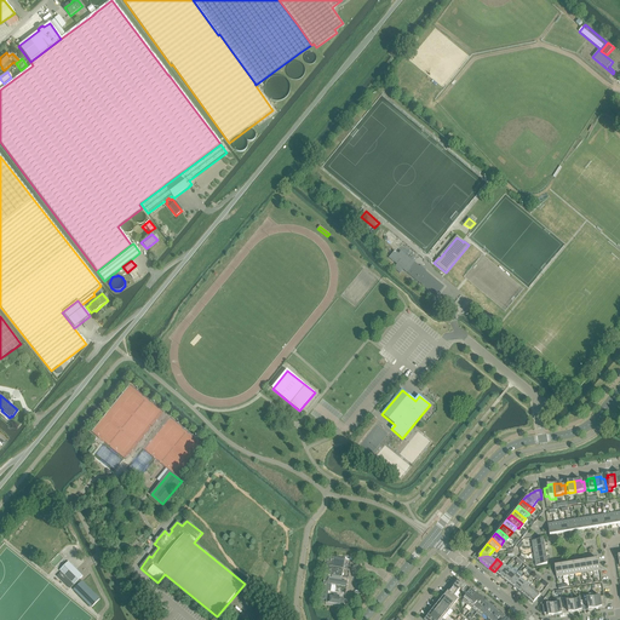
[(65,566),(61,570),(74,585),(76,587),(75,589),(74,590),(80,596),(91,608),(97,602),(101,600),(98,598),(93,592),(89,587),(82,581),(80,579),(82,577),(69,563),(69,562),(65,566)]
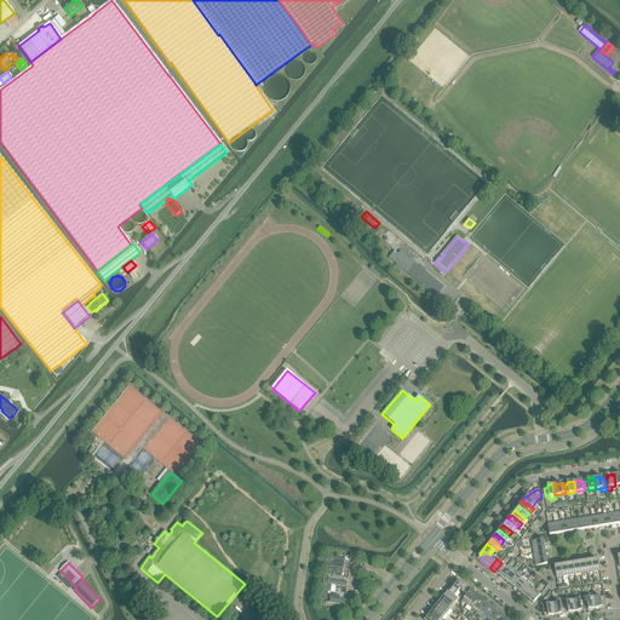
[(499,577),(506,567),(501,563),(494,572),(499,577)]
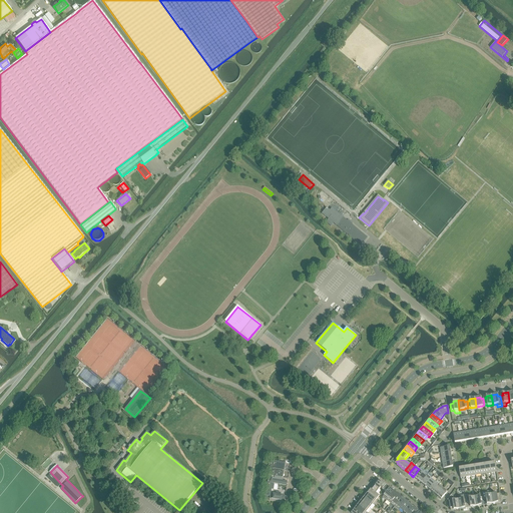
[(417,480),(423,472),(425,471),(424,471),(424,470),(422,468),(421,468),(419,469),(413,477),(417,480)]
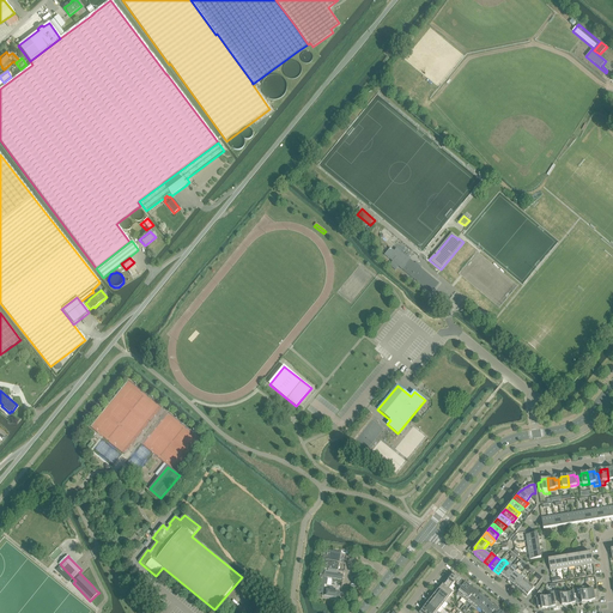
[(503,577),(510,569),(513,566),(511,566),(511,565),(509,563),(508,563),(505,564),(498,574),(503,577)]
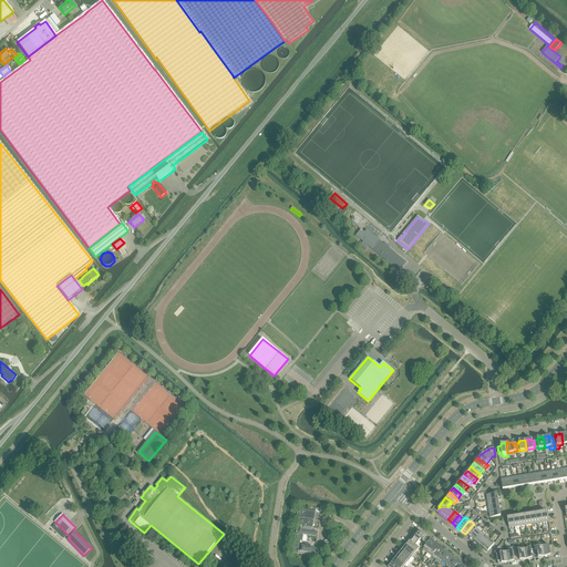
[(470,537),(476,529),(478,527),(477,527),(477,526),(475,524),(474,524),(472,526),(465,534),(470,537)]
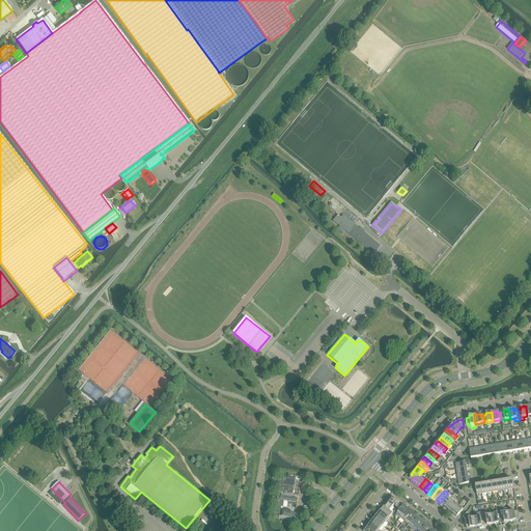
[(444,506),(450,499),(446,496),(440,503),(444,506)]
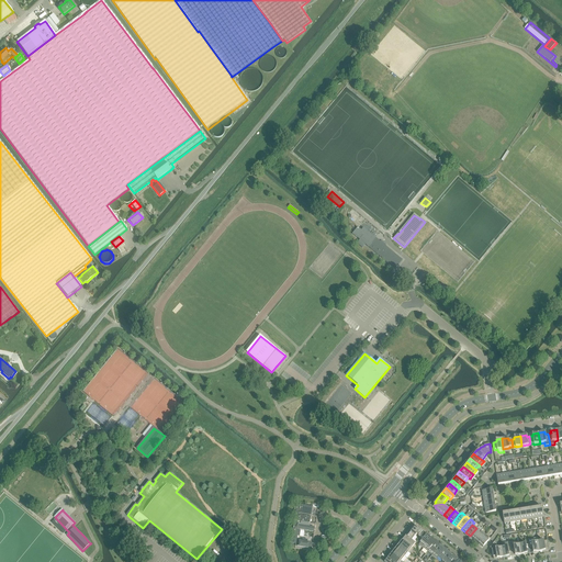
[(470,536),(474,540),(481,531),(483,529),(479,526),(476,528),(470,536)]
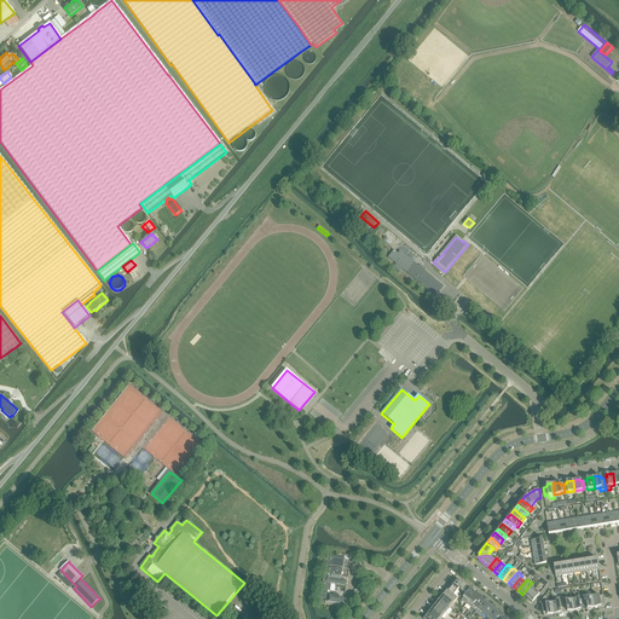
[(460,589),(458,583),(456,582),(449,591),(453,596),(460,589)]
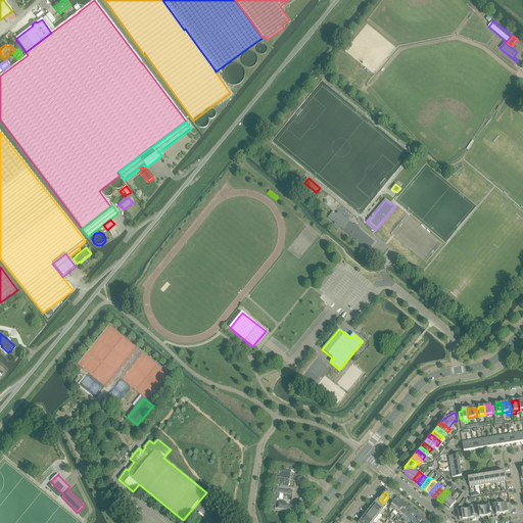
[(397,497),(388,491),(387,492),(388,497),(393,503),(397,497)]
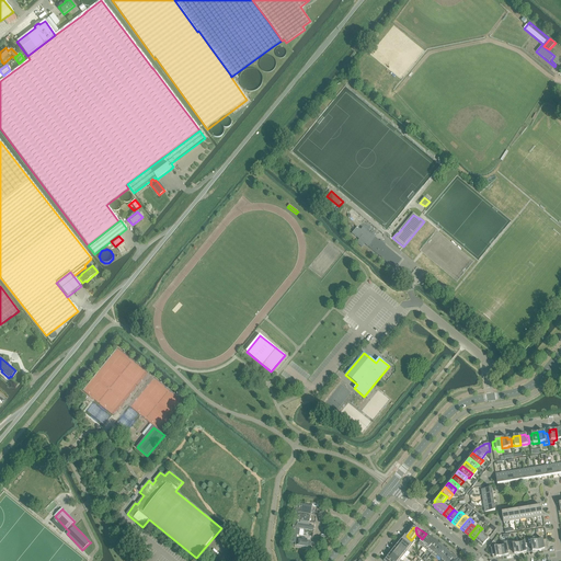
[(478,542),(484,534),(480,530),(473,539),(478,542)]
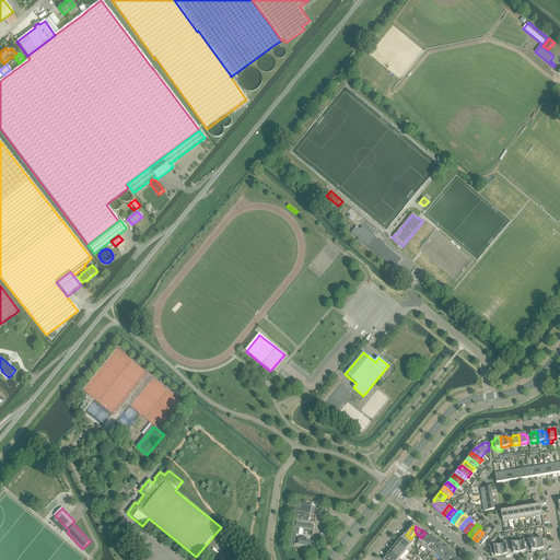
[(421,547),(430,537),(427,535),(428,534),(427,532),(426,533),(421,538),(417,543),(421,547)]
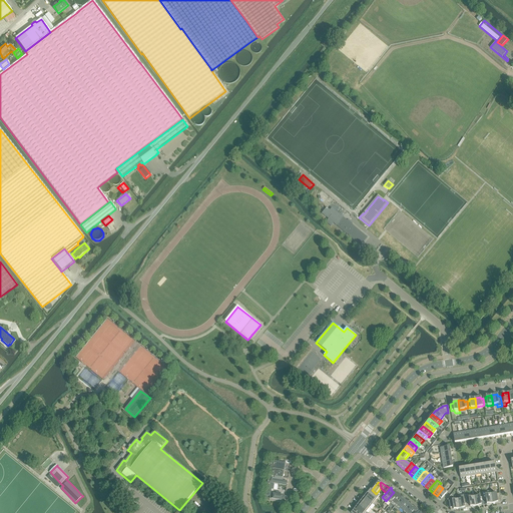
[(441,499),(447,492),(443,488),(437,496),(441,499)]
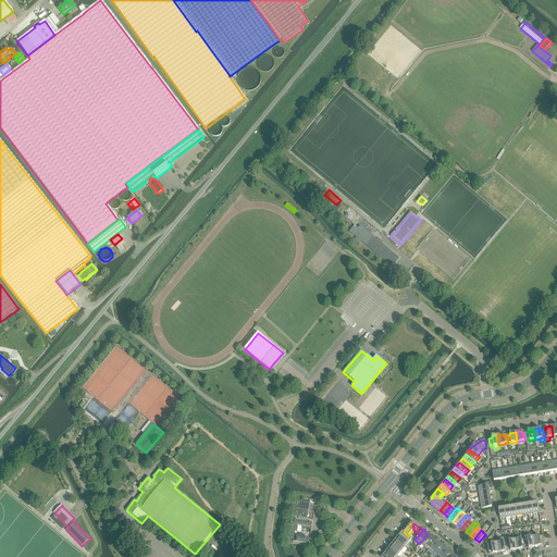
[(411,539),(408,536),(404,532),(401,531),(398,535),(399,536),(408,543),(411,539)]
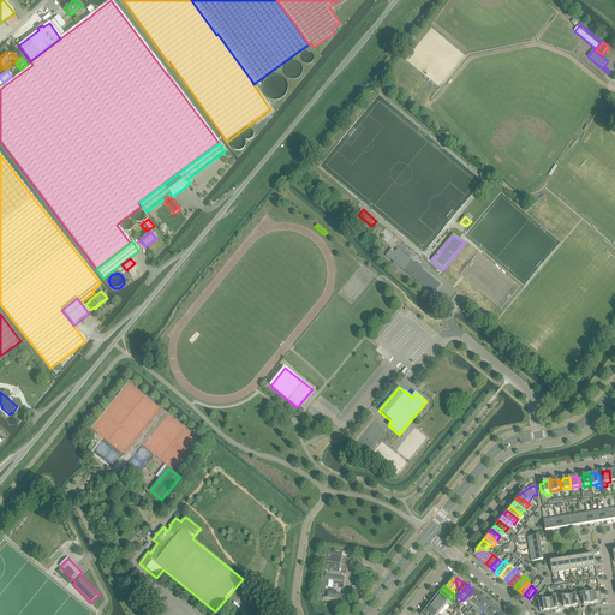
[(467,604),(478,592),(476,590),(475,592),(472,590),(463,601),(467,604)]
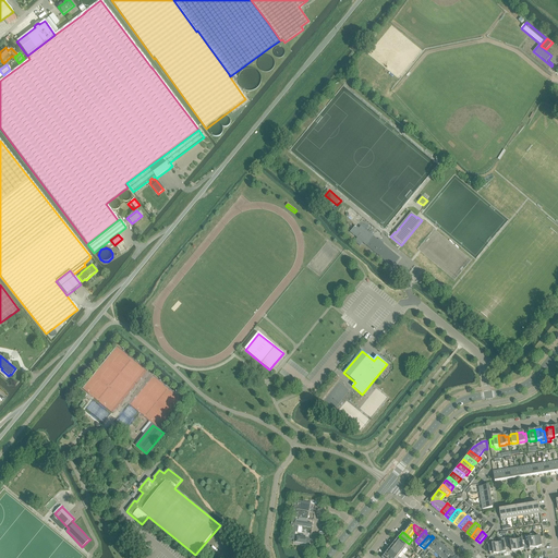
[(535,547),(534,537),(530,538),(530,535),(524,535),(525,540),(526,547),(530,546),(530,548),(535,547)]
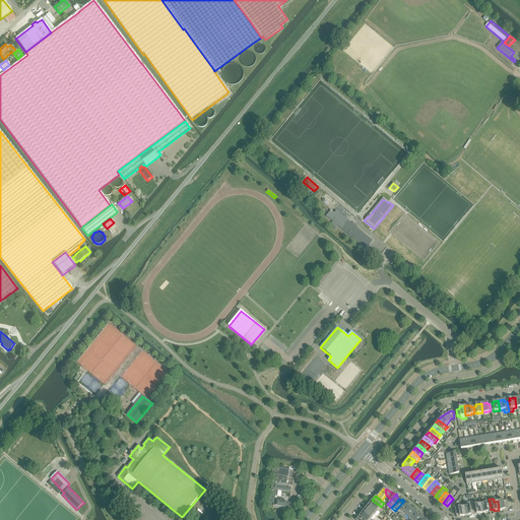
[(381,507),(373,501),(372,500),(369,504),(378,511),(381,507)]
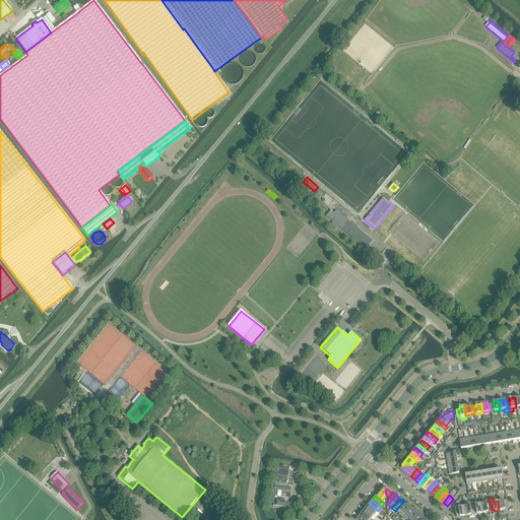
[(508,507),(507,500),(504,501),(503,500),(498,501),(499,510),(505,509),(505,508),(508,507)]
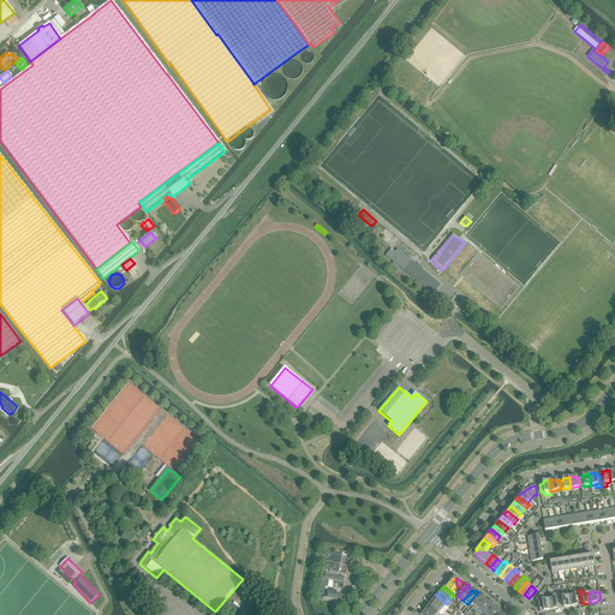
[(472,608),(481,597),(478,595),(479,593),(478,592),(467,604),(472,608)]
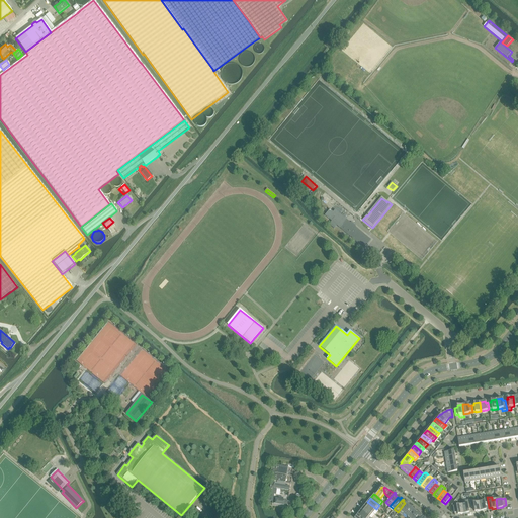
[(481,511),(479,502),(476,502),(475,499),(470,500),(470,504),(471,511),(475,510),(475,512),(481,511)]
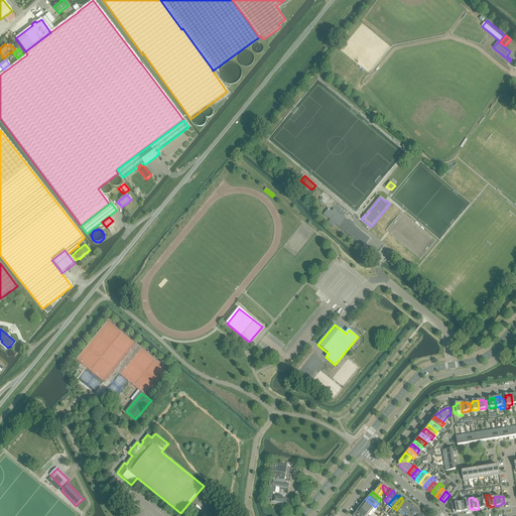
[(462,512),(461,502),(457,503),(456,500),(454,498),(454,499),(449,503),(452,505),(453,511),(456,511),(457,513),(462,512)]
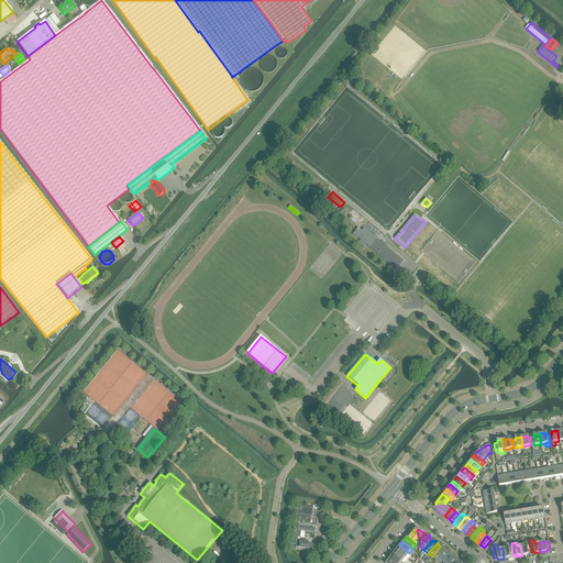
[(512,555),(511,548),(511,543),(505,544),(503,548),(504,559),(510,558),(510,555),(512,555)]
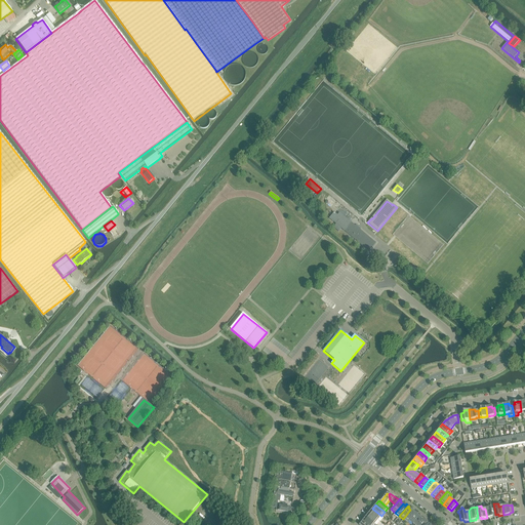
[(494,508),(491,509),(491,508),(485,509),(487,518),(492,517),(492,515),(495,515),(494,508)]
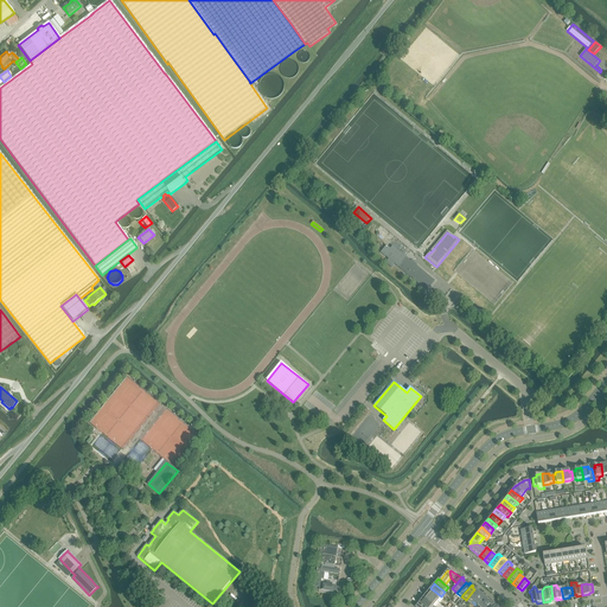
[(441,596),(430,588),(427,593),(428,594),(436,601),(441,596)]
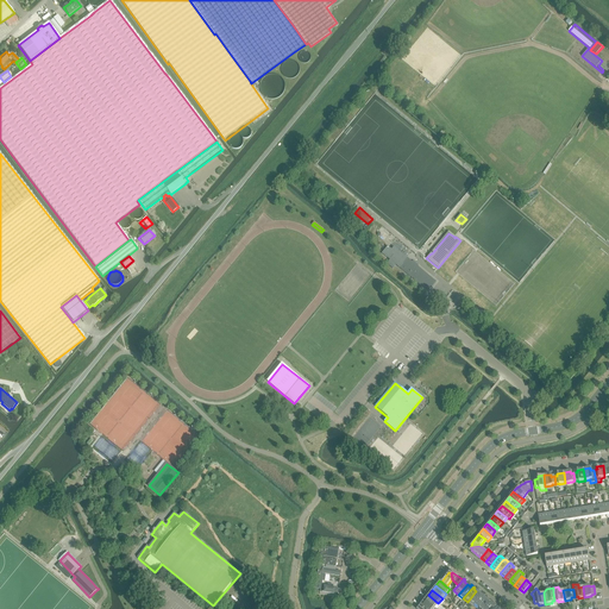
[(472,606),(475,604),(482,594),(481,592),(479,594),(476,591),(468,602),(472,606)]
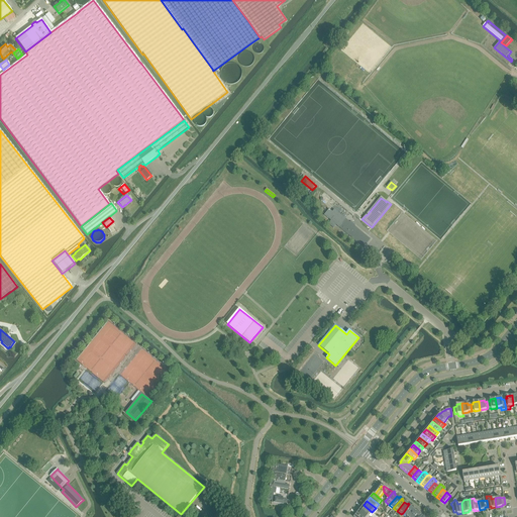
[(407,516),(412,509),(410,507),(411,506),(409,504),(403,513),(407,516)]
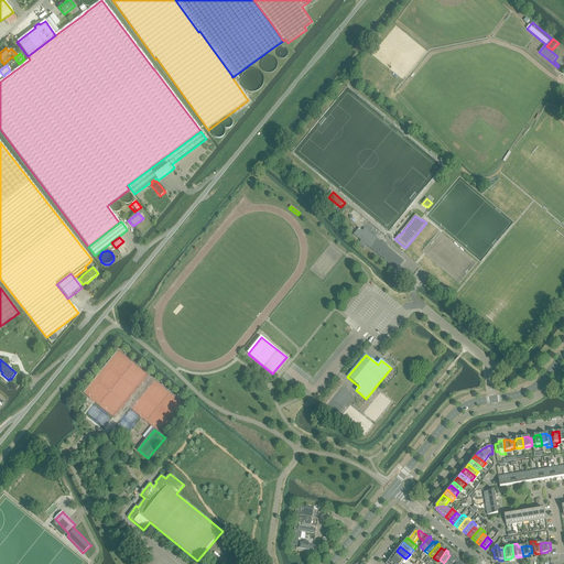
[(405,559),(398,552),(397,551),(392,555),(393,555),(402,563),(405,559)]
